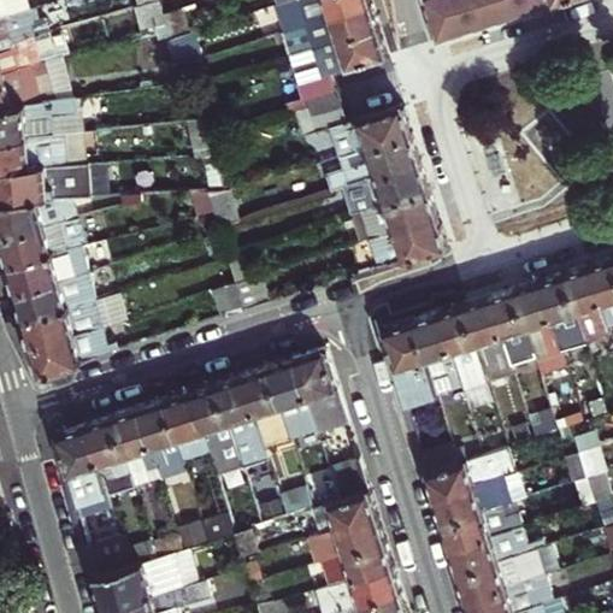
[(0,16),(3,16),(16,12),(12,0),(0,0),(0,16)]
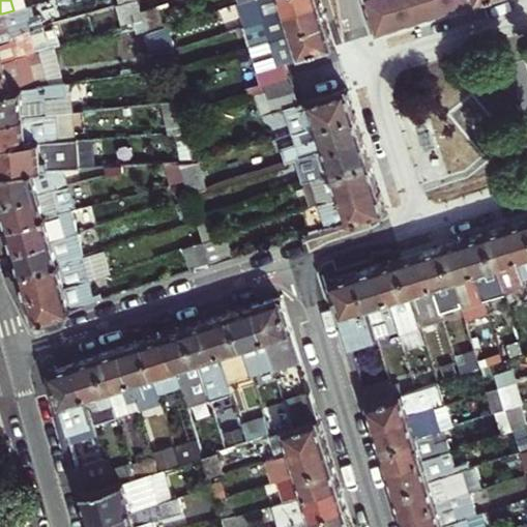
[(315,0),(281,0),(286,15),(317,5),(315,0)]
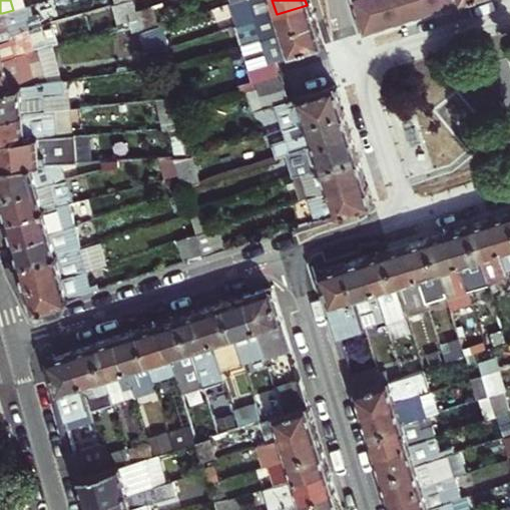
[(379,0),(350,0),(353,10),(369,6),(380,2),(379,0)]
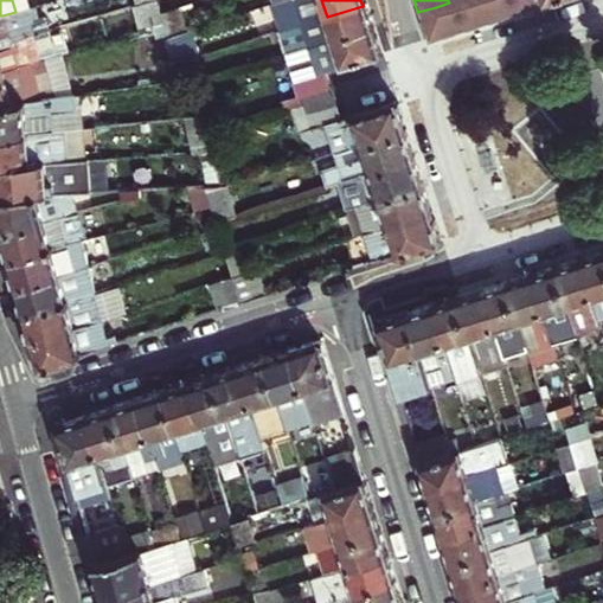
[(476,0),(459,0),(455,1),(462,30),(483,24),(476,0)]
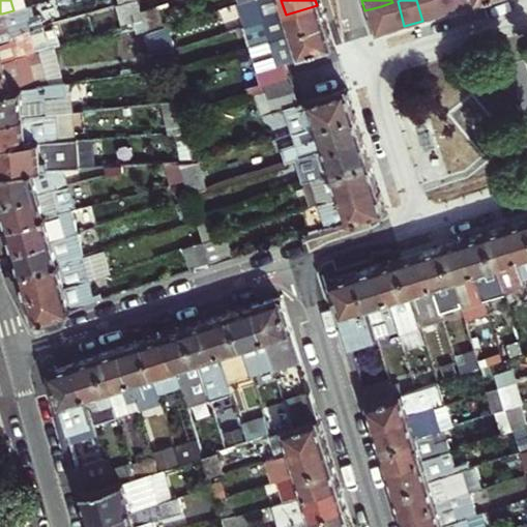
[(433,0),(416,0),(422,21),(438,16),(433,0)]
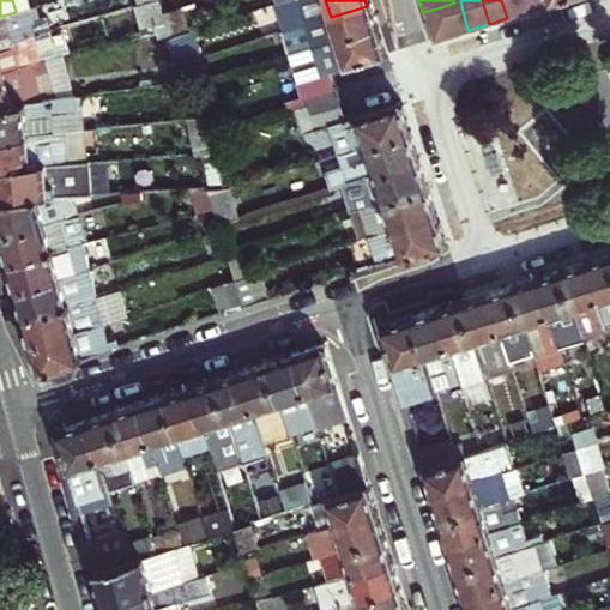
[(526,13),(523,0),(501,0),(507,18),(526,13)]
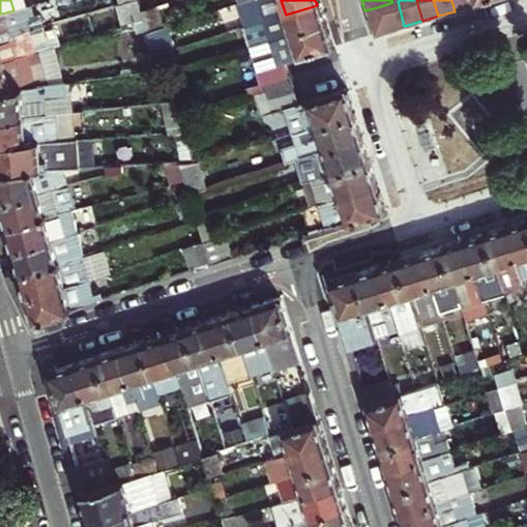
[(451,0),(455,11),(493,0),(451,0)]
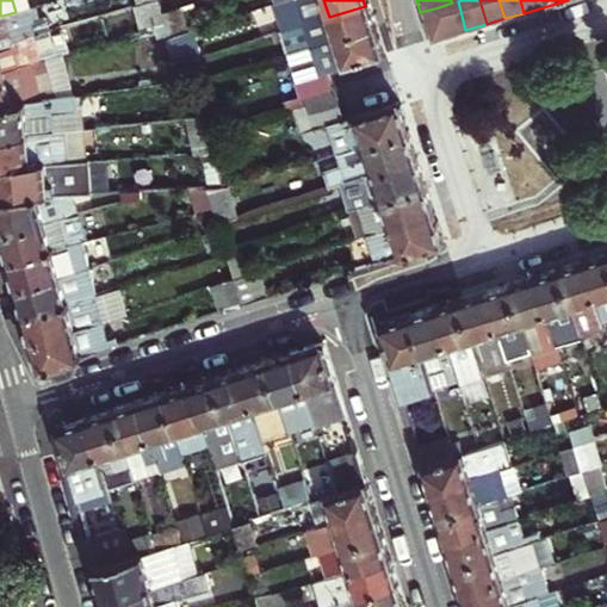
[(452,2),(439,7),(447,35),(465,30),(458,1),(452,2)]
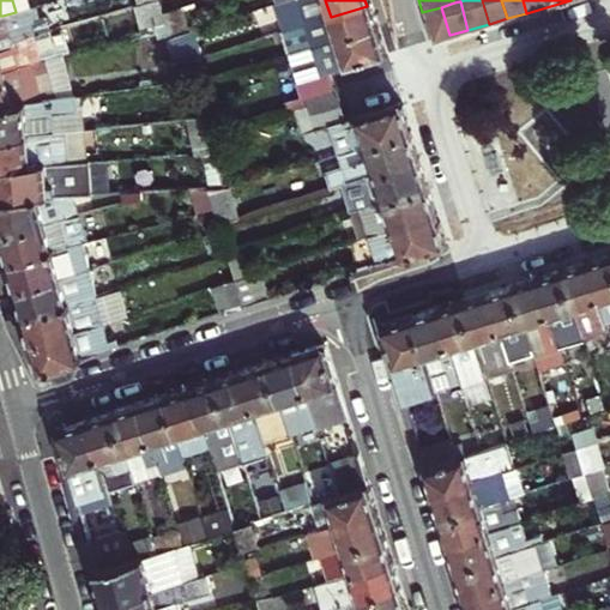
[(325,40),(326,46),(374,31),(367,6),(331,17),(337,36),(325,40)]
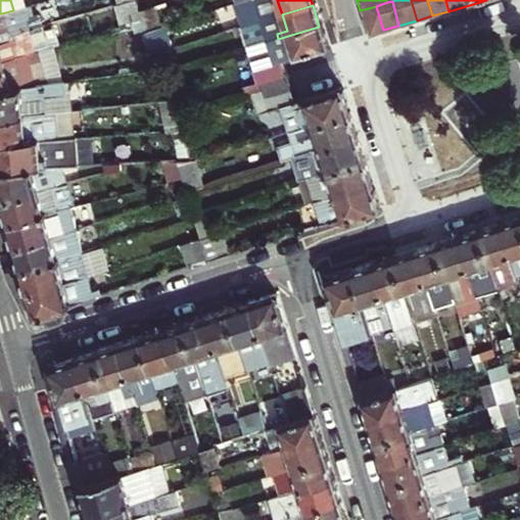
[(383,30),(376,6),(360,10),(368,35),(383,30)]
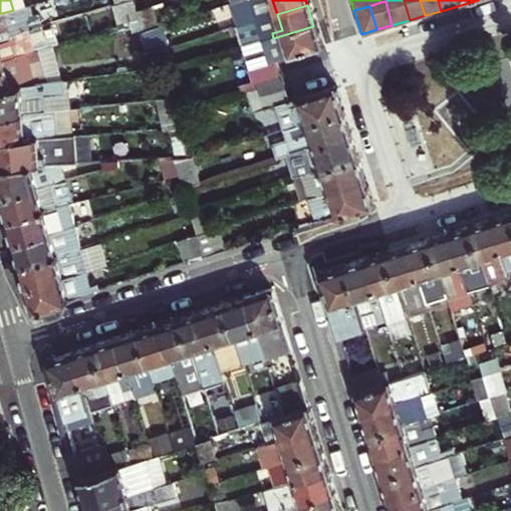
[(235,15),(238,26),(257,20),(254,9),(235,15)]
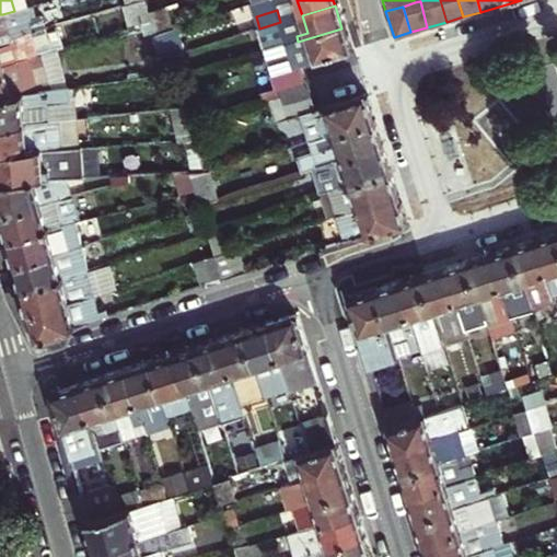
[(291,19),(297,36),(308,33),(302,15),(291,19)]
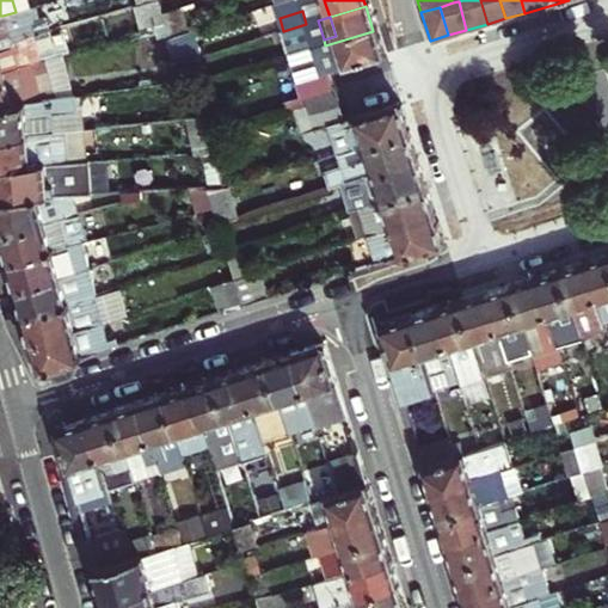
[(177,36),(184,61),(208,54),(201,28),(177,36)]
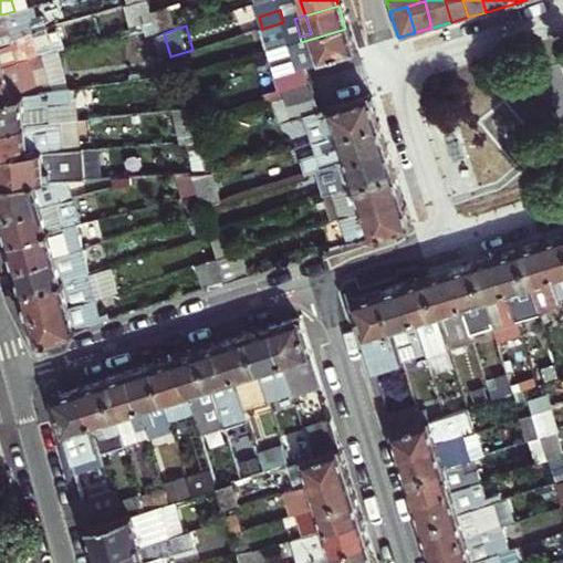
[(301,69),(353,52),(345,29),(301,42),(293,44),(301,69)]
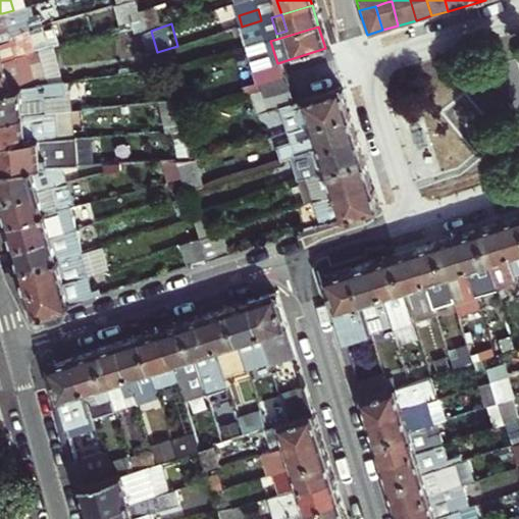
[(2,38),(0,38),(0,57),(1,61),(14,57),(10,40),(3,42),(2,38)]
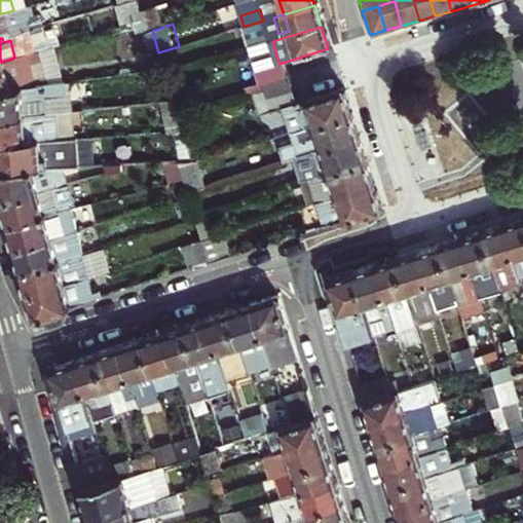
[(1,62),(0,62),(0,94),(9,92),(1,62)]
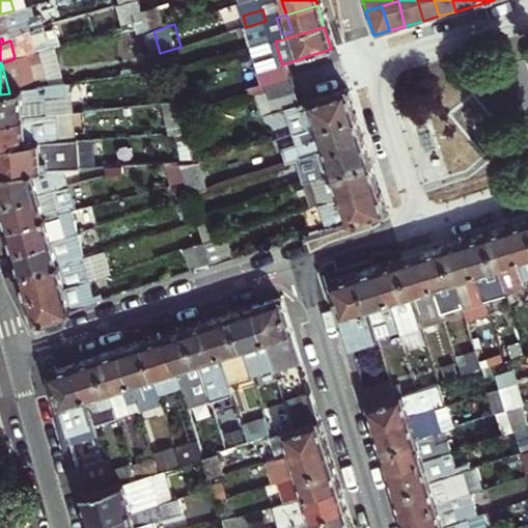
[(260,71),(265,84),(286,78),(282,64),(260,71)]
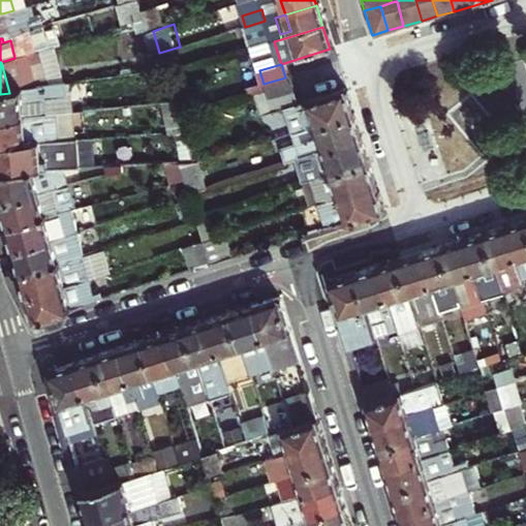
[(17,87),(18,92),(57,87),(54,74),(22,83),(23,85),(17,87)]
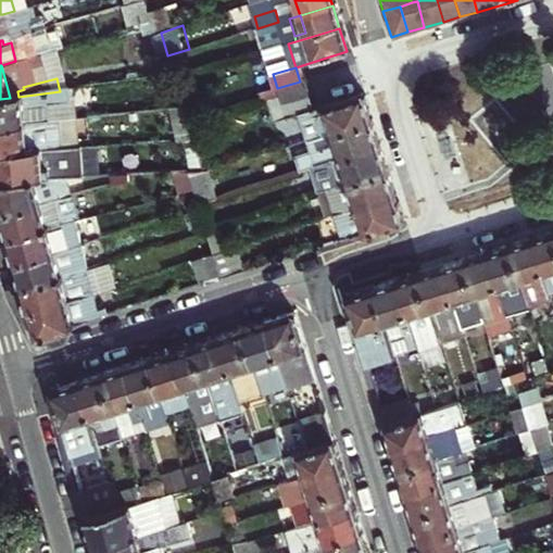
[(280,97),(281,102),(303,96),(300,82),(277,88),(280,97)]
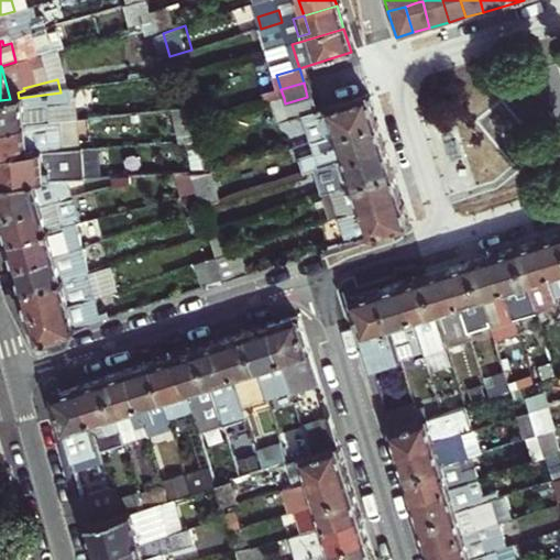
[(0,128),(46,124),(44,107),(66,103),(66,91),(61,92),(19,98),(10,99),(0,100),(0,128)]
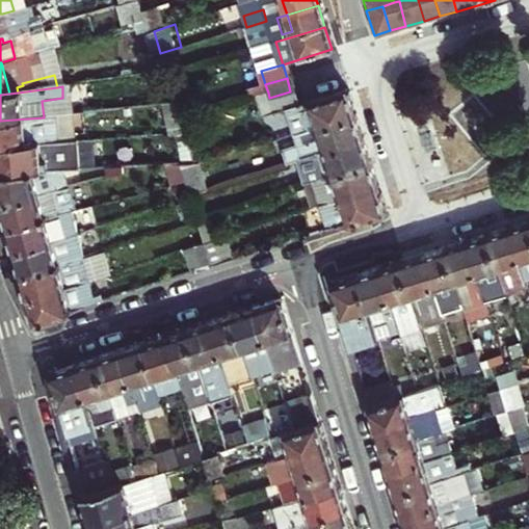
[(346,90),(344,91),(294,106),(302,132),(311,130),(353,116),(346,90)]
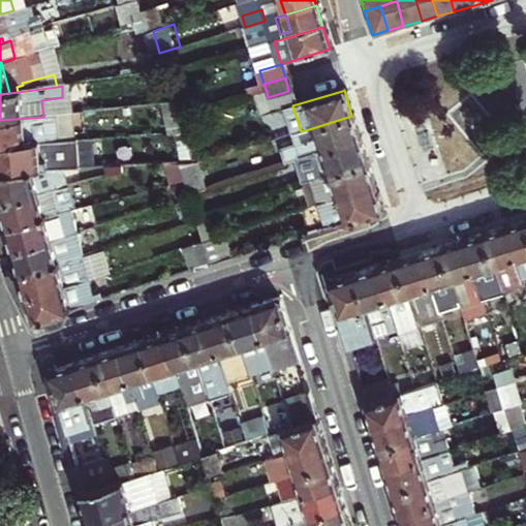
[(273,112),(292,105),(288,91),(268,97),(273,112)]
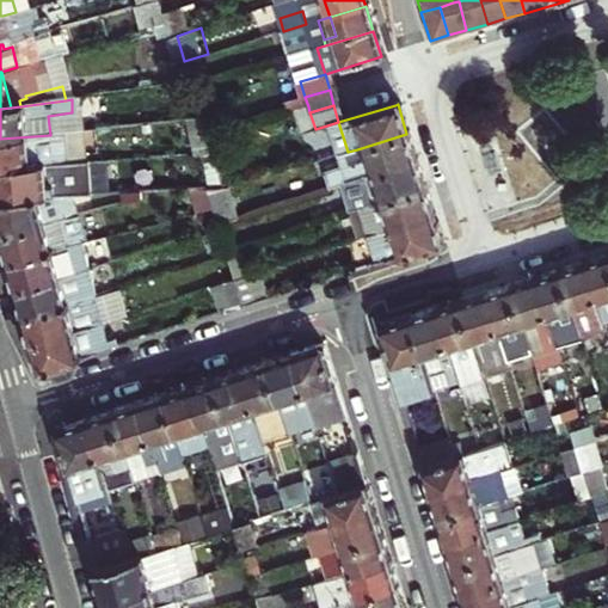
[(0,169),(73,165),(69,133),(50,135),(0,139),(0,169)]
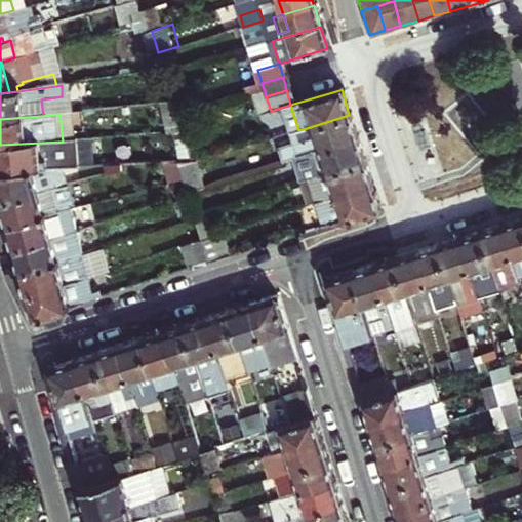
[(349,115),(307,128),(314,152),(356,136),(349,115)]
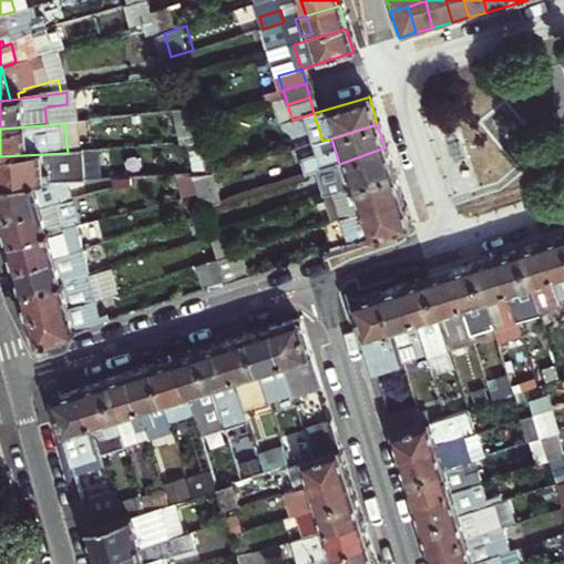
[(385,147),(339,164),(322,170),(330,196),(392,175),(385,147)]
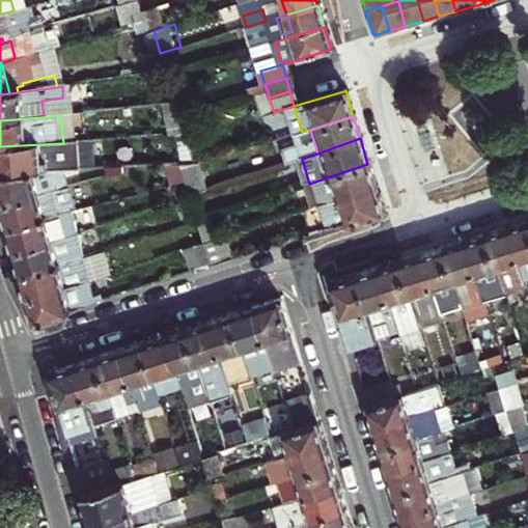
[(0,174),(57,172),(87,171),(86,153),(107,153),(107,141),(63,143),(0,146),(0,174)]
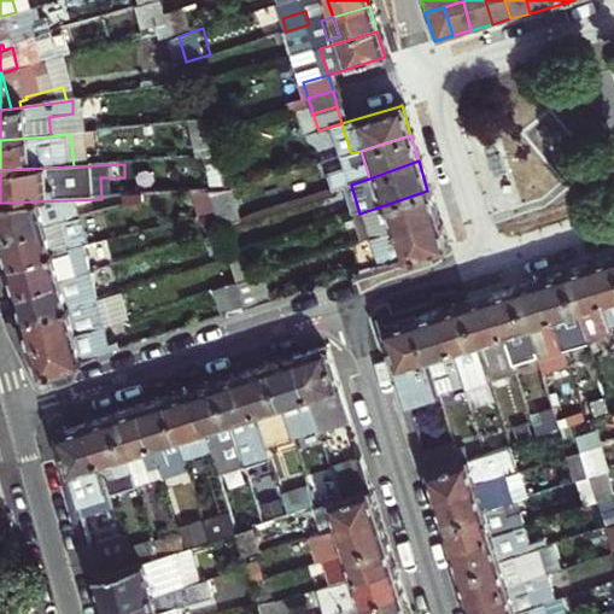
[(126,198),(124,177),(100,177),(101,199),(126,198)]
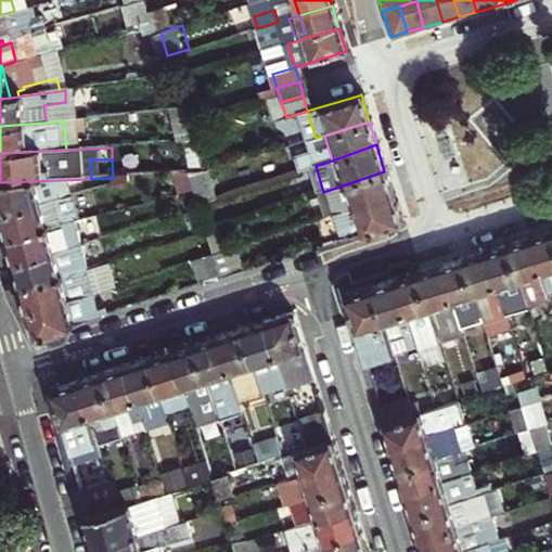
[(392,195),(384,171),(323,192),(313,195),(320,219),(330,216),(392,195)]
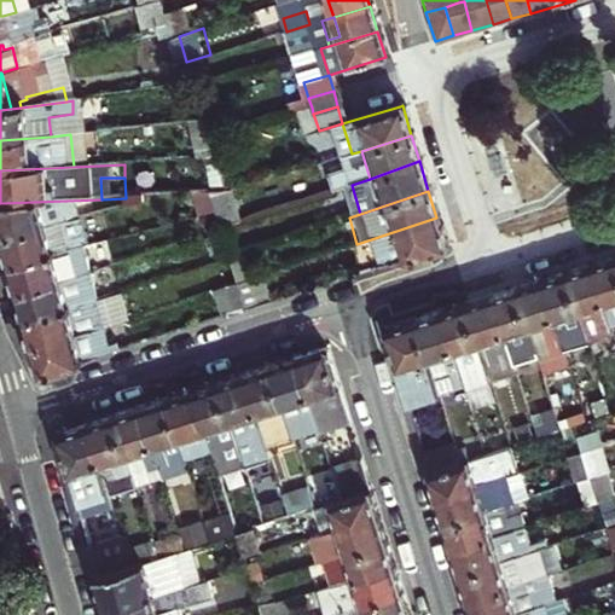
[(0,224),(4,236),(71,218),(67,201),(0,203),(0,224)]
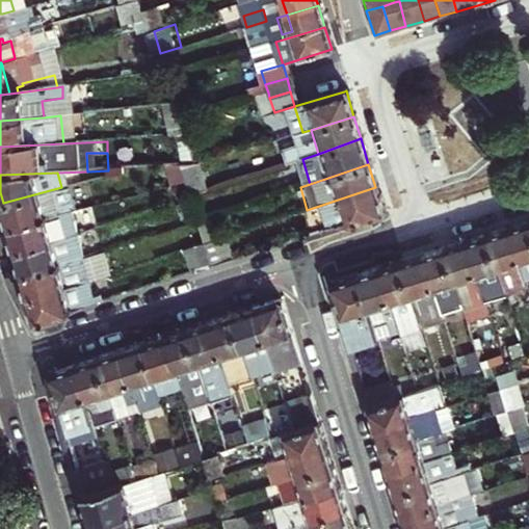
[(61,187),(3,203),(9,226),(68,210),(61,187)]
